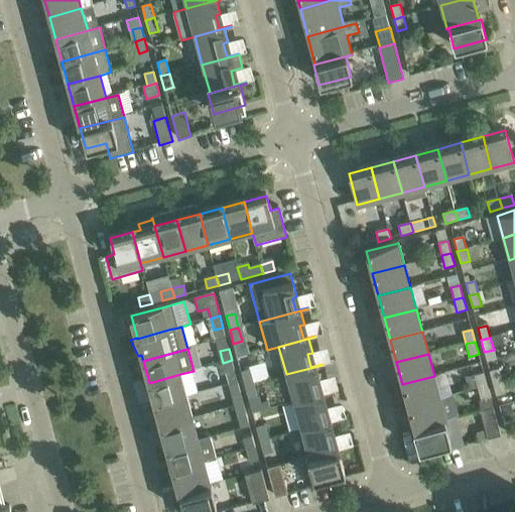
[(235,372),(232,360),(223,363),(226,375),(235,372)]
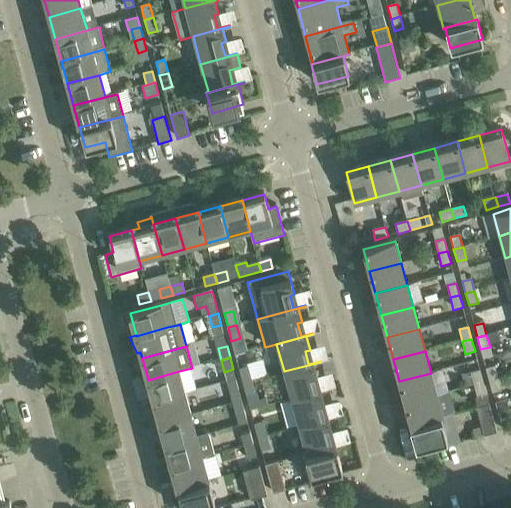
[(320,362),(284,371),(291,399),(328,390),(327,388),(316,391),(312,379),(317,378),(313,364),(320,362)]
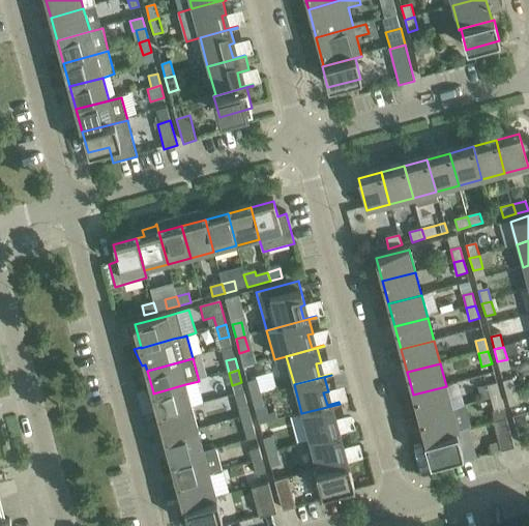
[(247,382),(252,397),(261,393),(257,380),(247,382)]
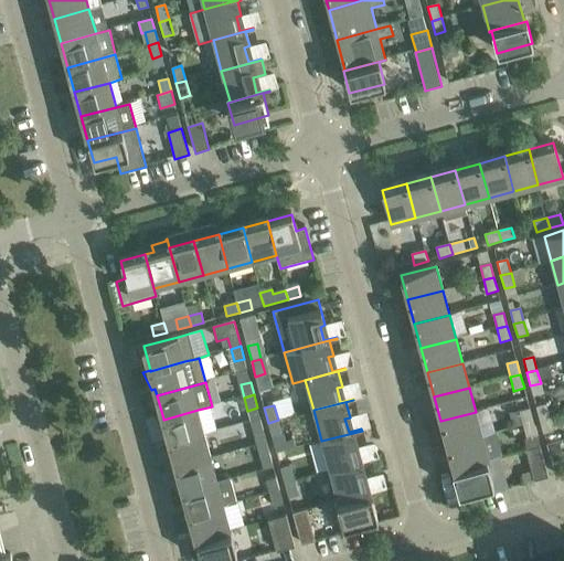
[(536,408),(540,421),(550,419),(546,405),(536,408)]
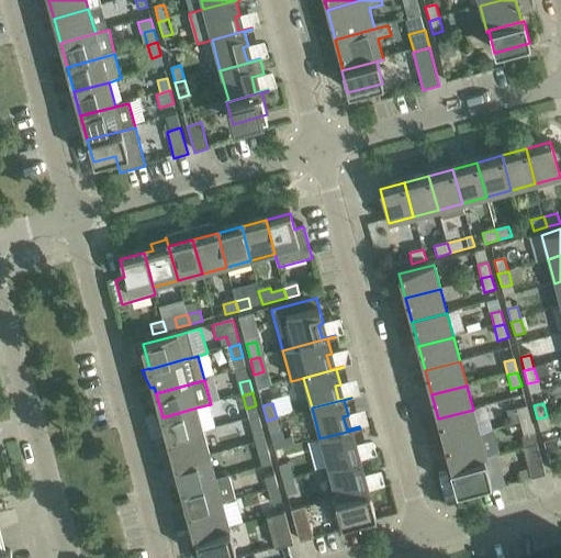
[(203,432),(197,408),(163,417),(163,416),(155,419),(164,436),(167,435),(169,442),(203,432)]
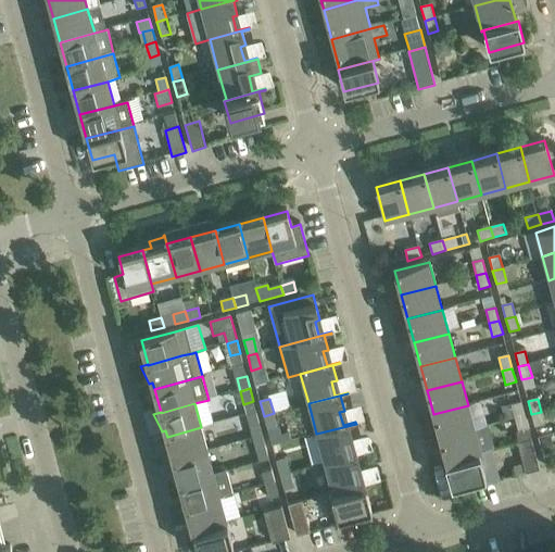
[(512,405),(515,418),(525,416),(521,403),(512,405)]
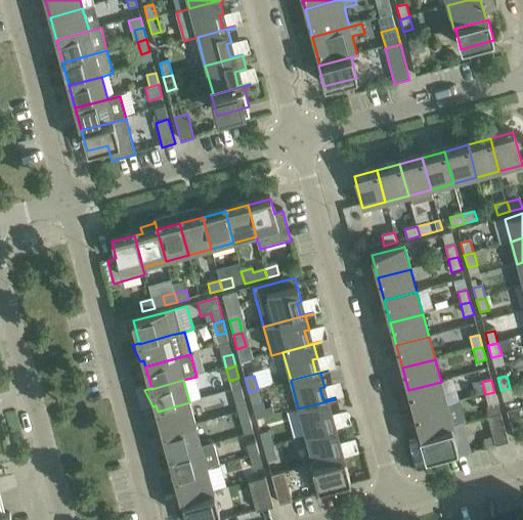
[(447,404),(441,382),(408,390),(415,413),(447,404)]
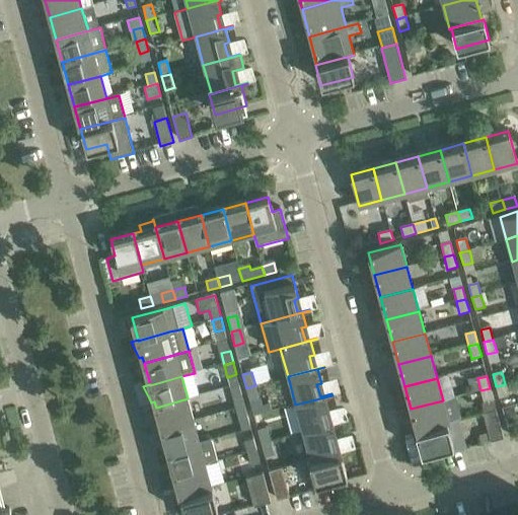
[(509,396),(505,384),(496,386),(499,398),(509,396)]
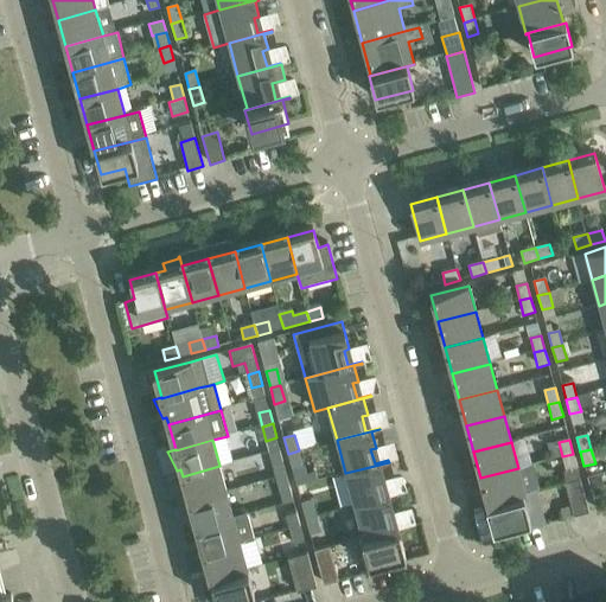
[(303,467),(299,450),(288,454),(292,469),(303,467)]
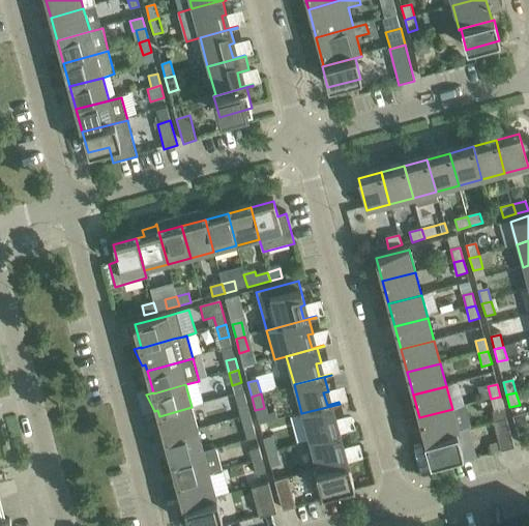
[(503,409),(500,397),(491,399),(494,411),(503,409)]
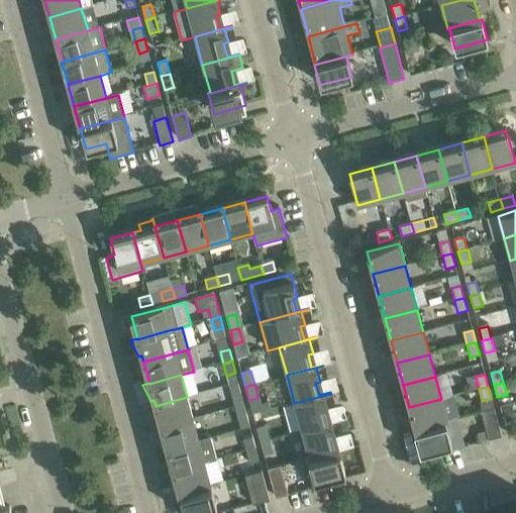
[(244,405),(241,394),(232,396),(235,408),(244,405)]
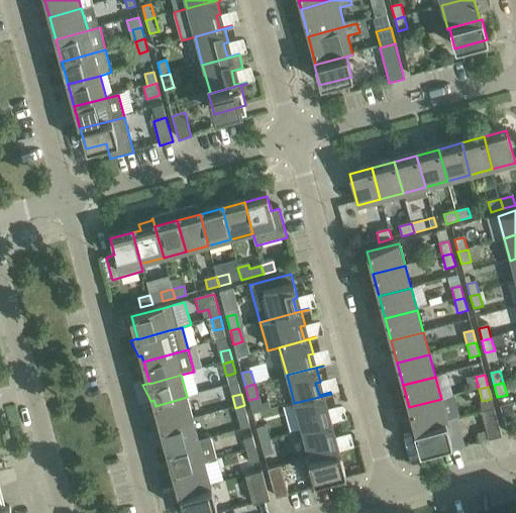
[(331,394),(294,403),(302,431),(338,421),(338,420),(326,423),(323,411),(328,409),(324,396),(331,394)]
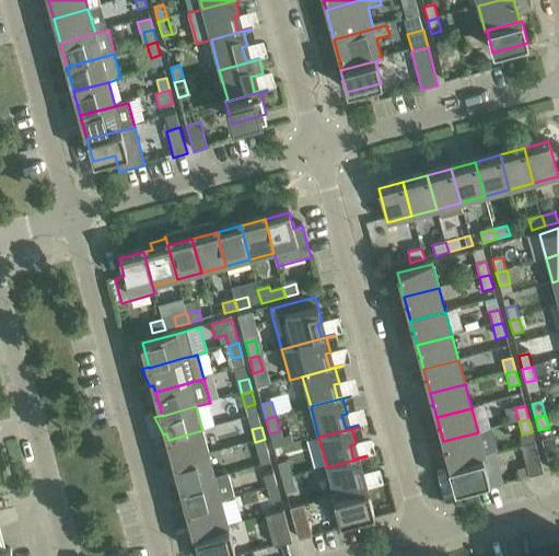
[(209,454),(202,430),(169,440),(174,463),(175,464),(209,454)]
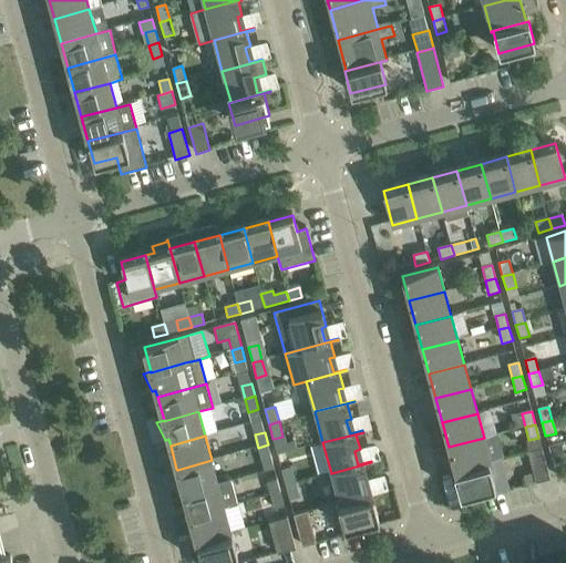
[(491,462),(484,438),(449,447),(455,471),(491,462)]
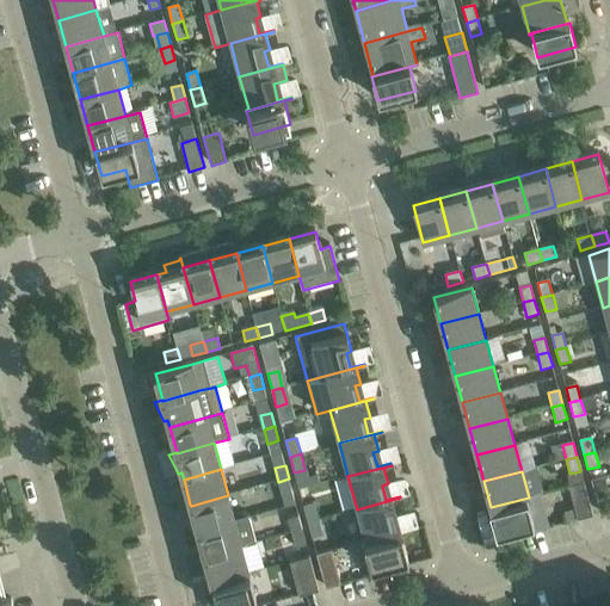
[(293,493),(289,478),(278,482),(282,496),(293,493)]
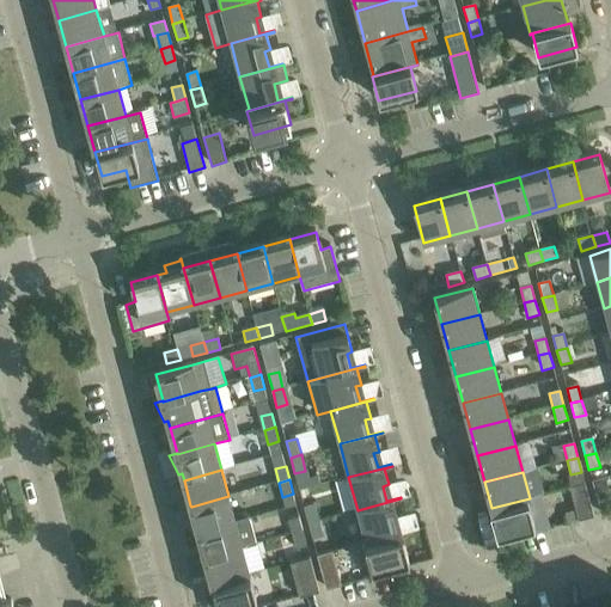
[(570,489),(576,512),(566,514),(569,525),(594,517),(585,485),(570,489)]
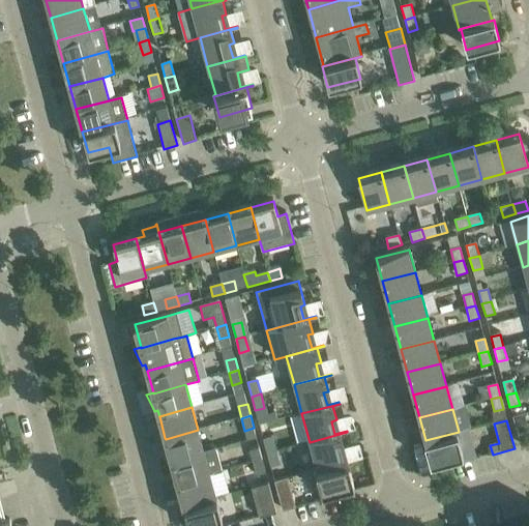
[(204,453),(198,430),(166,439),(165,438),(158,440),(167,457),(170,456),(172,462),(204,453)]
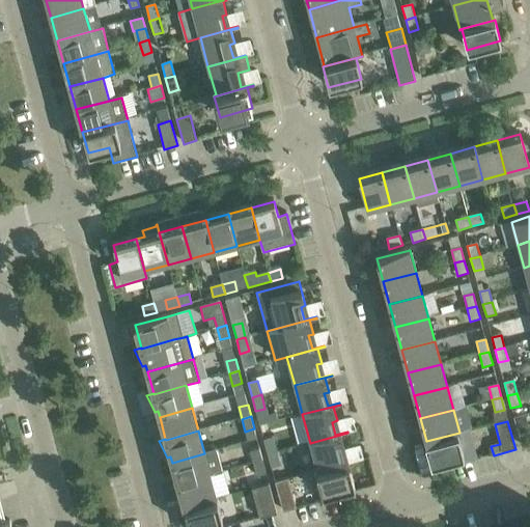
[(347,434),(347,433),(310,443),(317,471),(315,472),(356,462),(355,461),(343,464),(340,451),(344,449),(340,436),(347,434)]
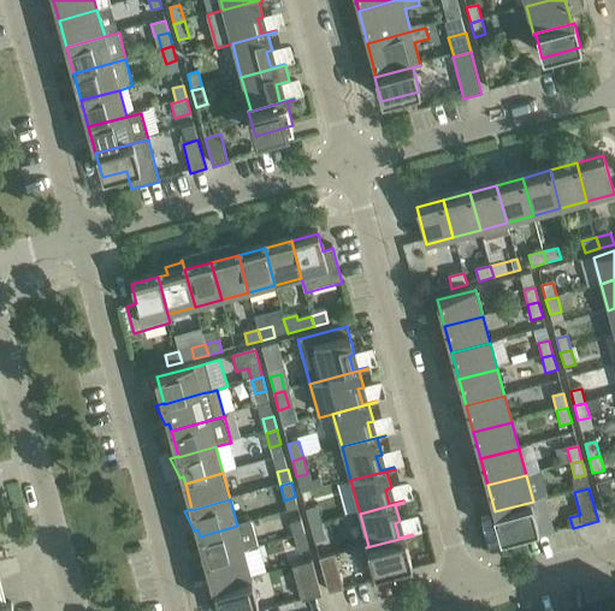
[(533,502),(495,511),(492,512),(500,538),(538,527),(531,504),(533,503),(533,502)]
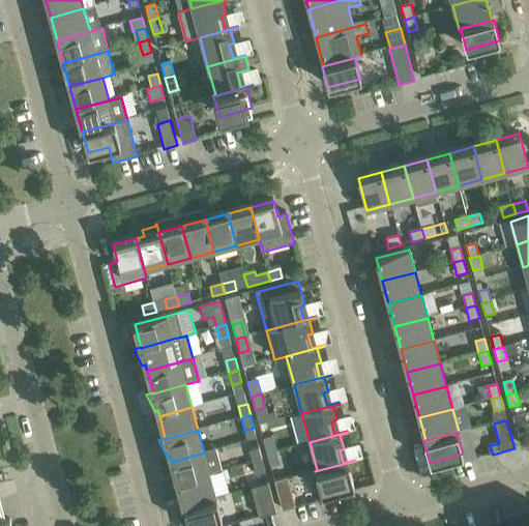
[(263,440),(267,454),(276,451),(272,437),(263,440)]
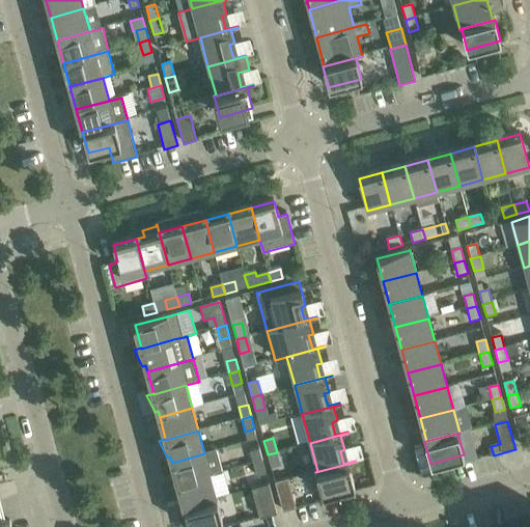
[(217,450),(204,453),(172,463),(177,484),(178,486),(211,476),(223,473),(217,450)]
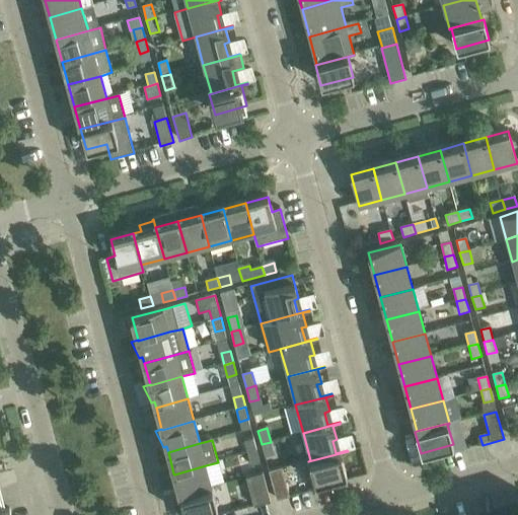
[(245,442),(248,454),(257,451),(253,440),(245,442)]
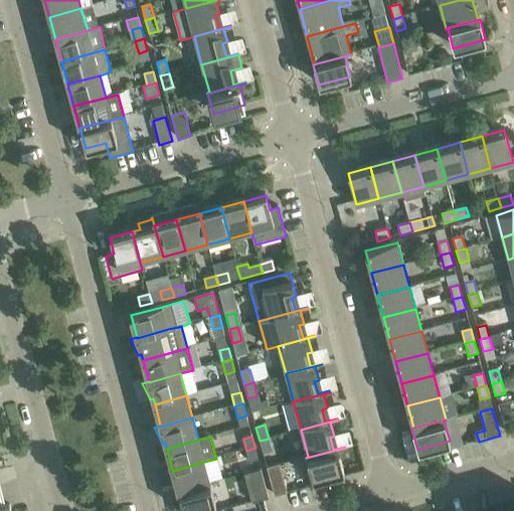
[(272,452),(269,439),(260,441),(263,455),(272,452)]
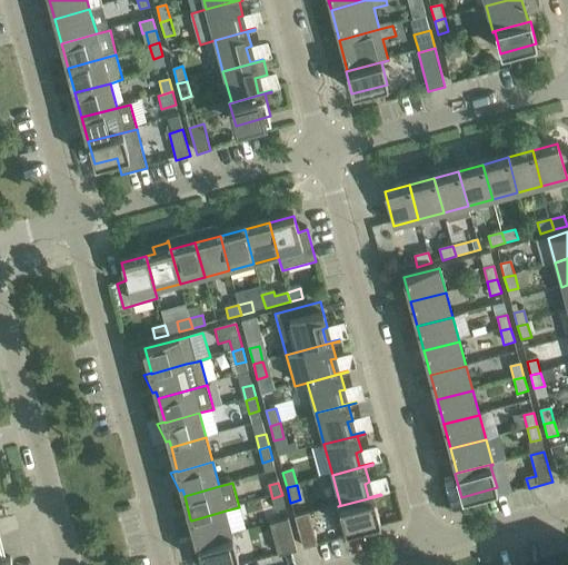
[(286,508),(282,495),(272,498),(276,512),(286,508)]
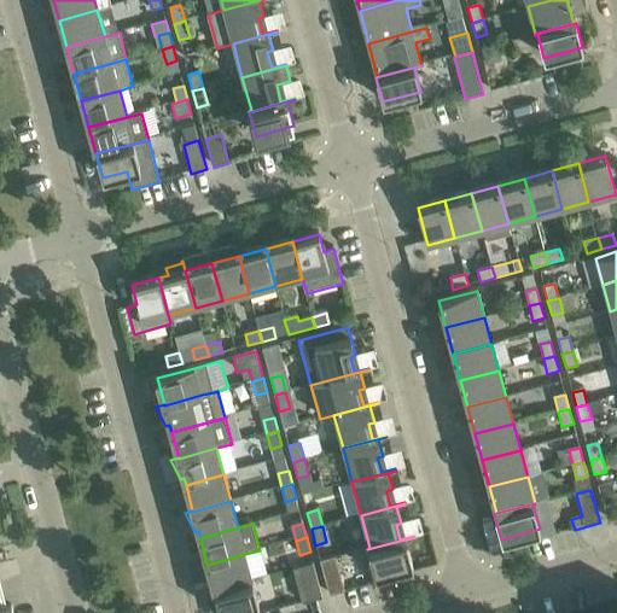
[(414,538),(414,537),(367,549),(374,574),(412,564),(406,539),(414,538)]
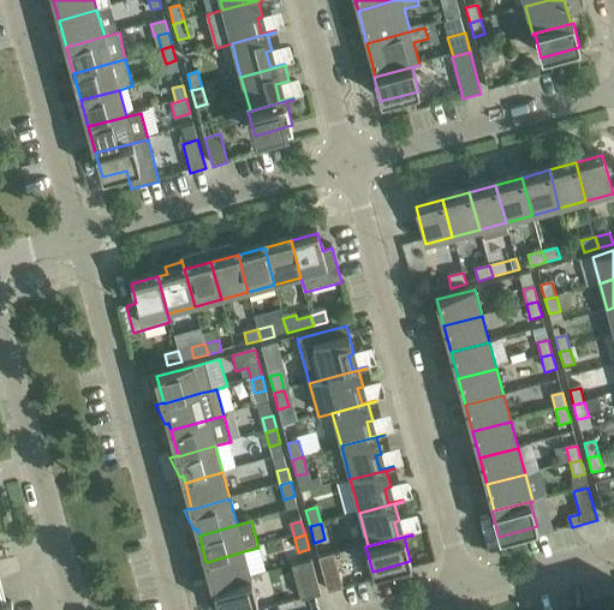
[(251,578),(244,551),(207,562),(206,561),(198,563),(207,582),(212,581),(214,588),(251,578)]
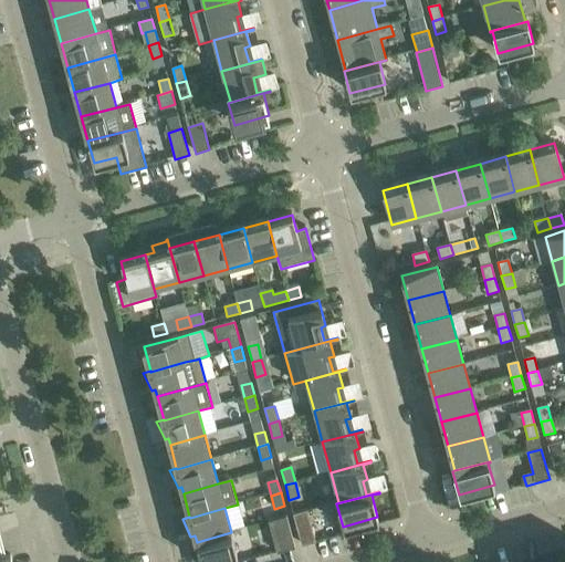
[(293,514),(302,547),(316,543),(307,511),(293,514)]
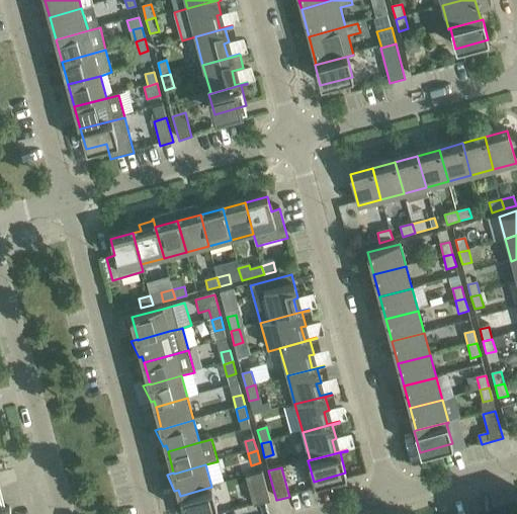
[(250,476),(257,505),(270,502),(262,473),(250,476)]
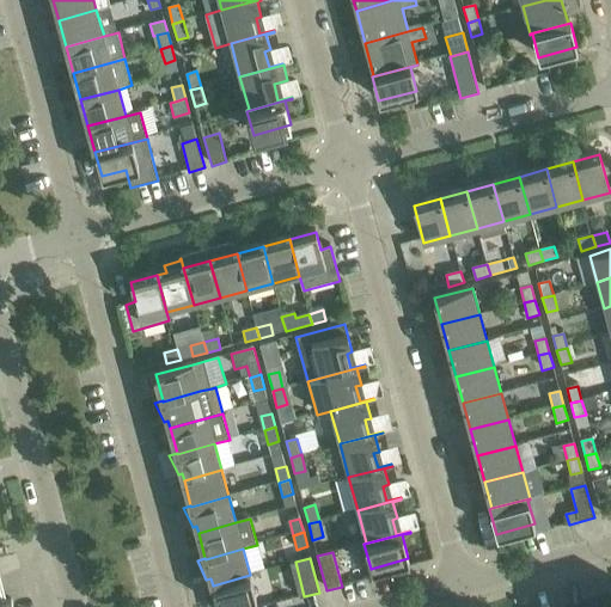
[(231,606),(256,600),(250,575),(213,586),(203,588),(208,606),(231,606)]
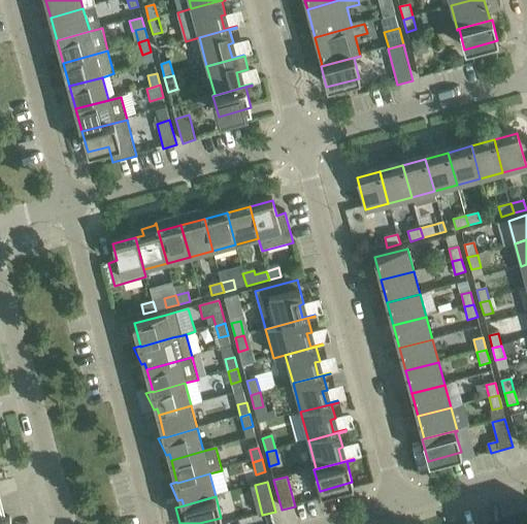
[(4,521),(1,511),(0,510),(0,523),(11,523),(10,520),(4,521)]
